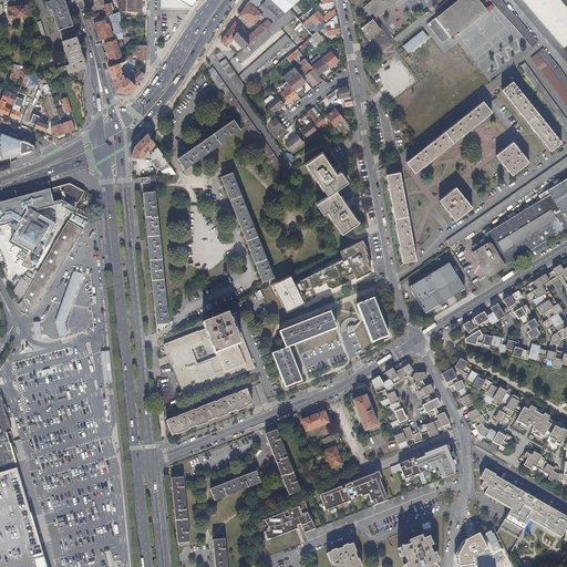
[(72,26),(63,0),(50,0),(42,2),(44,10),(51,9),(58,30),(72,26)]
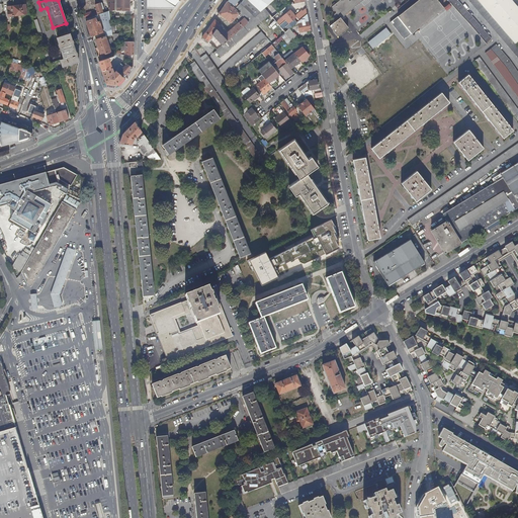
[(128,9),(128,0),(116,0),(117,9),(128,9)]
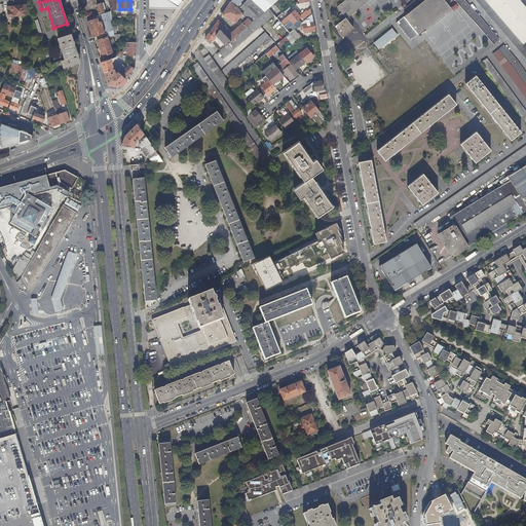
[(254,21),(263,12),(250,0),(246,0),(238,9),(243,13),(248,17),(253,22),(254,21)]
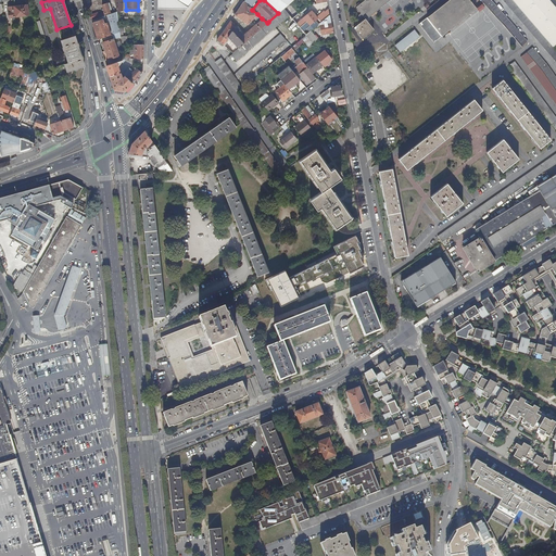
[(286,7),(293,0),(264,0),(278,13),(286,7)]
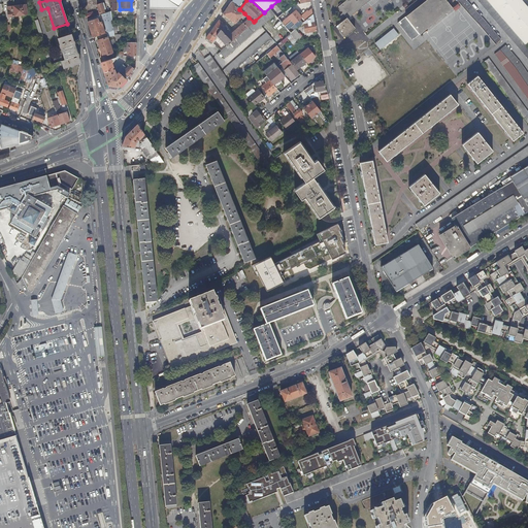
[(335,26),(343,36),(354,27),(348,19),(363,7),(362,6),(368,0),(344,0),(337,6),(347,17),(335,26)]
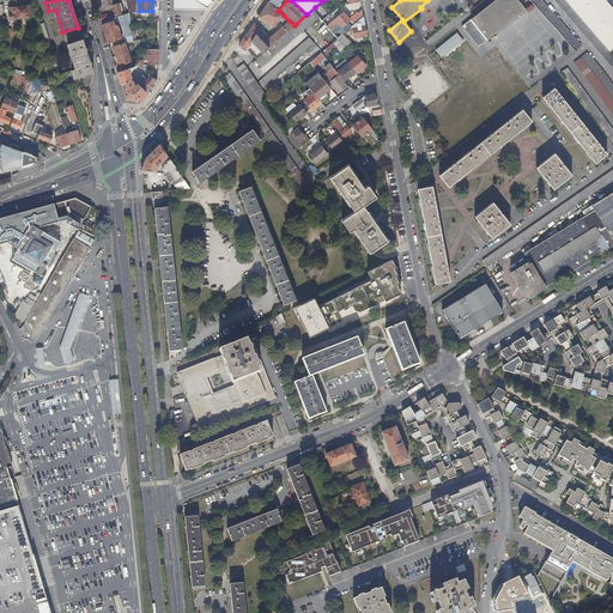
[(523,10),(515,0),(492,0),(469,19),(485,40),(523,10)]
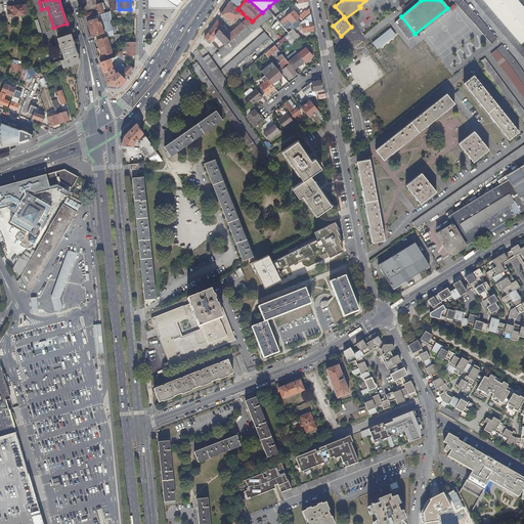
[(471,20),(482,33),(491,44),(497,39),(488,29),(462,0),(452,0),(471,20)]
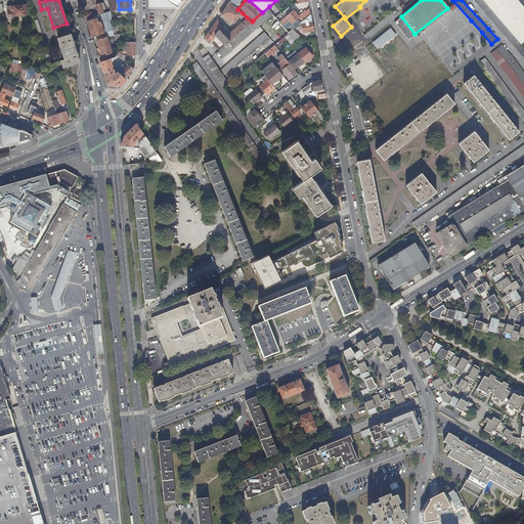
[(481,0),(473,0),(513,45),(523,57),(523,48),(520,44),(481,0)]
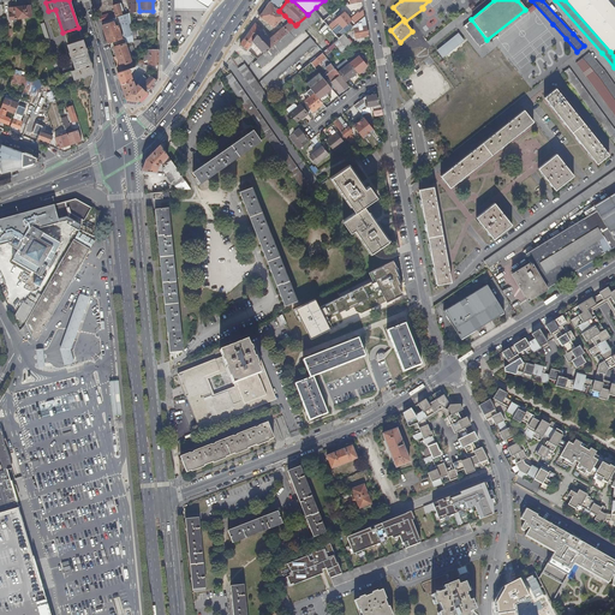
[(565,0),(610,52),(614,47),(614,9),(607,0),(565,0)]
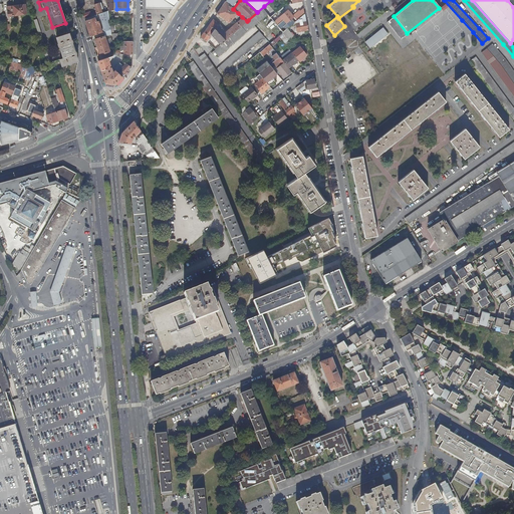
[(225,1),(217,13),(228,22),(232,19),(233,20),(234,19),(233,18),(238,13),(233,9),(231,7),(225,1)]
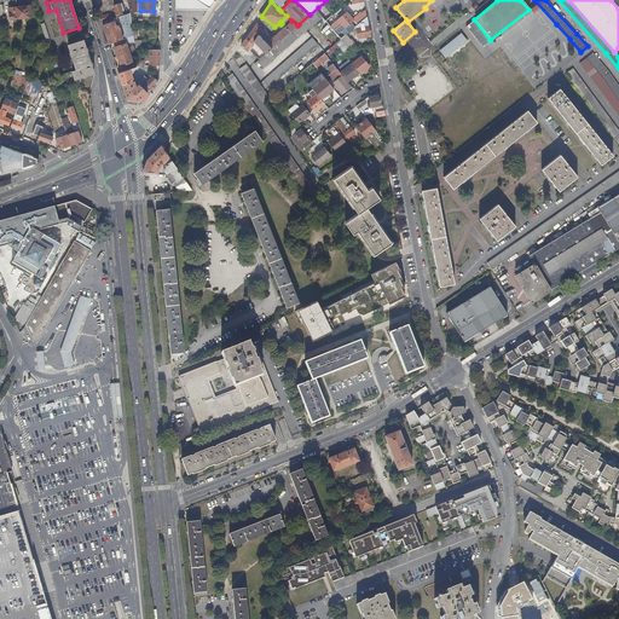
[(123,10),(121,3),(114,5),(116,15),(122,13),(121,11),(123,10)]
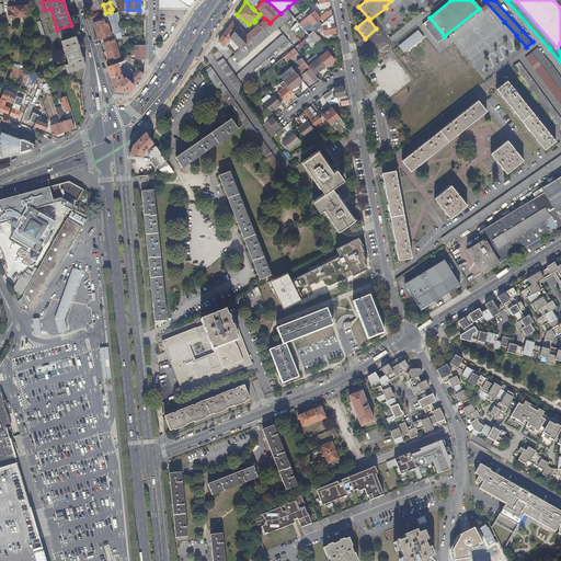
[(29,15),(26,6),(7,8),(9,18),(29,15)]
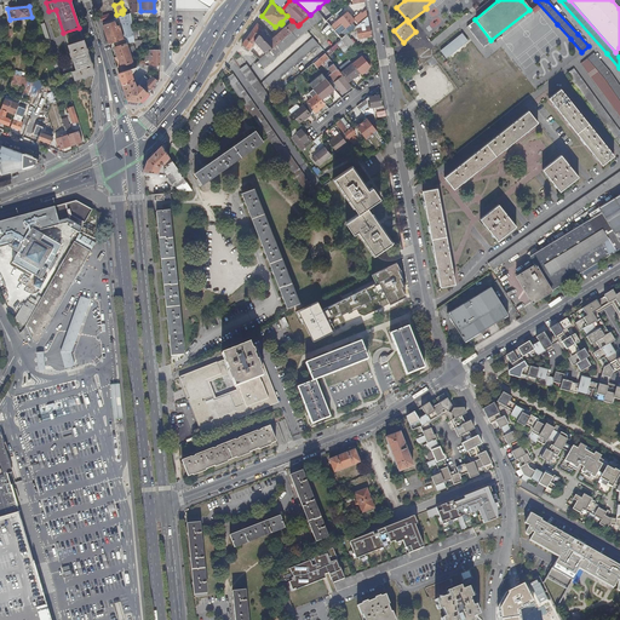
[(367,16),(366,10),(354,19),(346,12),(333,23),(344,36),(356,26),(367,16)]
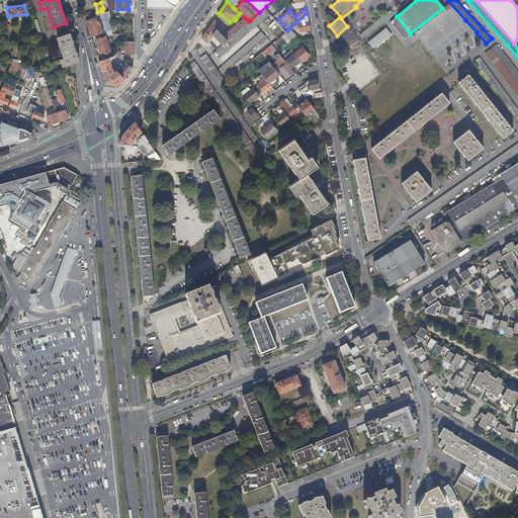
[(95,17),(85,20),(90,36),(94,35),(97,34),(97,32),(102,31),(102,32),(104,32),(111,29),(109,13),(109,10),(106,11),(96,14),(97,17),(99,21),(97,21),(95,17)]
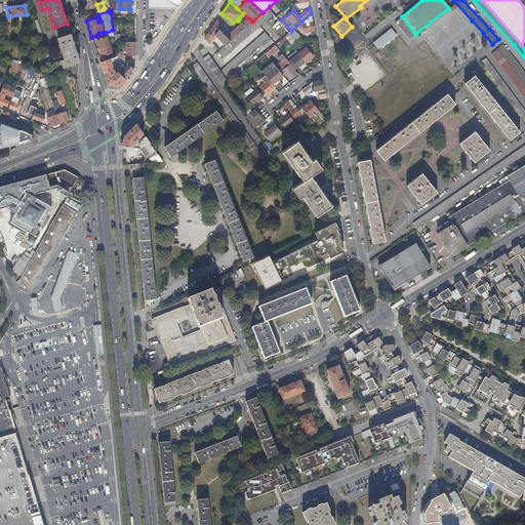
[(314,30),(311,13),(301,22),(304,32),(314,30)]
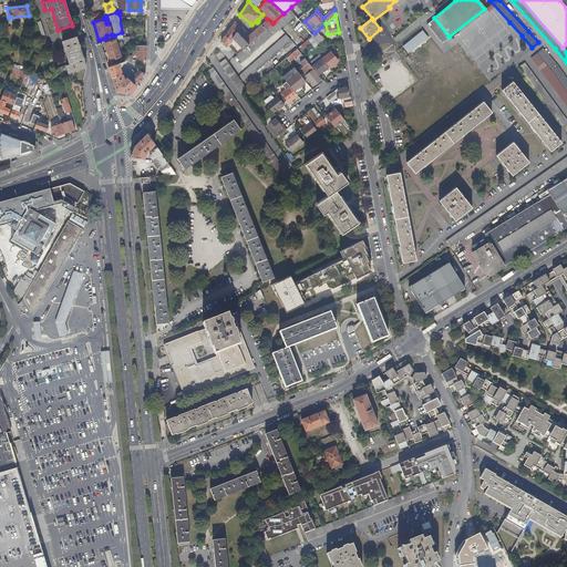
[(234,21),(224,35),(230,40),(236,31),(249,44),(251,42),(272,23),(267,19),(248,35),(234,21)]
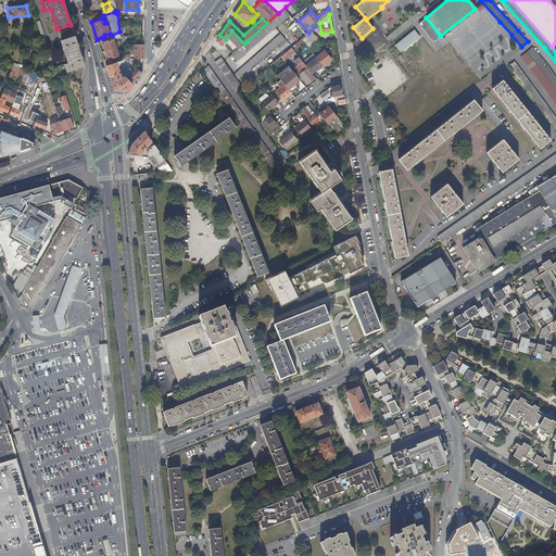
[(39,21),(36,22),(51,68),(54,67),(39,21)]
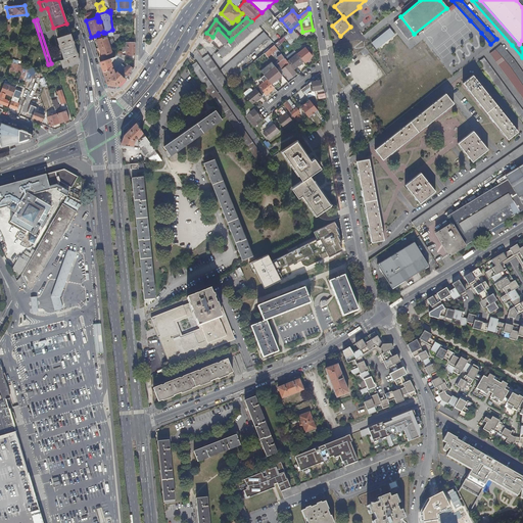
[(290,31),(281,19),(278,22),(287,33),(290,31)]
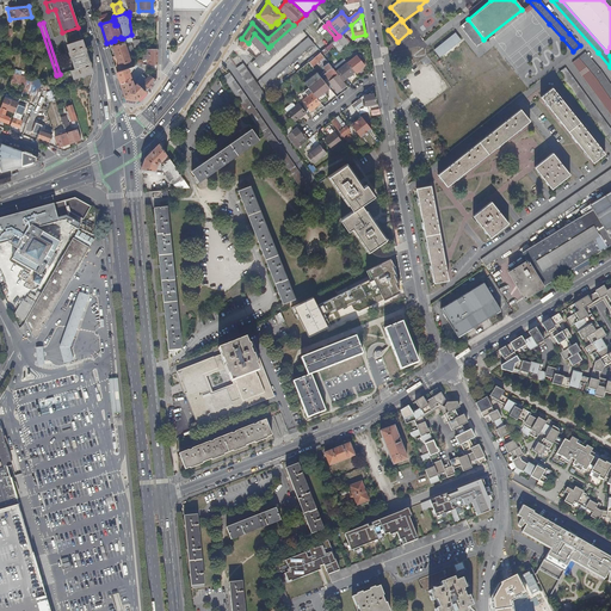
[(301,31),(295,24),(294,25),(271,45),(277,53),(301,31)]
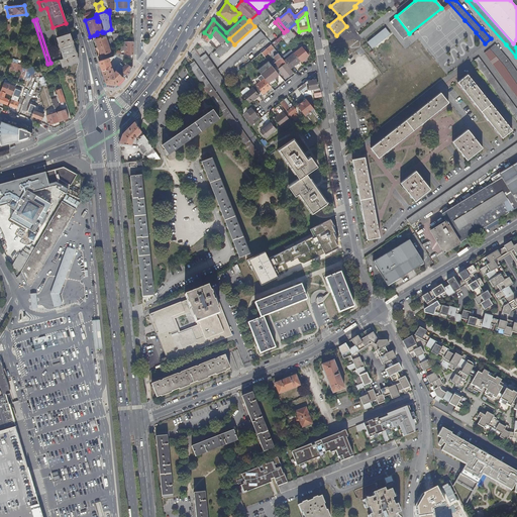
[(204,32),(201,37),(206,40),(209,37),(211,38),(213,36),(217,39),(211,44),(211,45),(215,49),(221,45),(227,40),(215,28),(210,36),(204,32)]
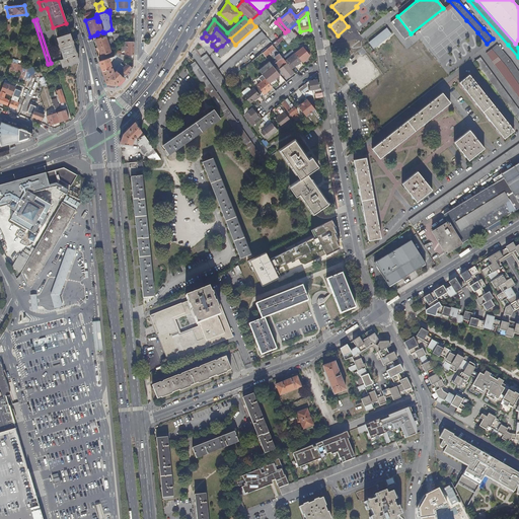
[(368,42),(373,49),(392,34),(387,28),(368,42)]
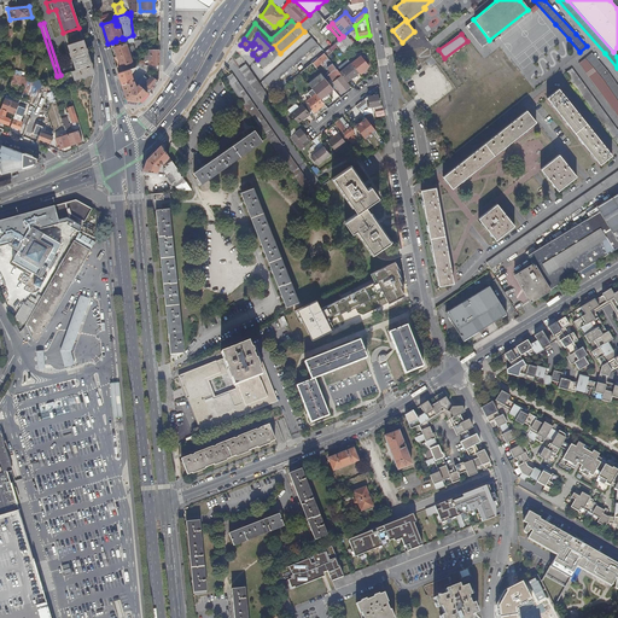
[(116,41),(112,42),(117,57),(128,53),(124,39),(122,39),(116,41)]
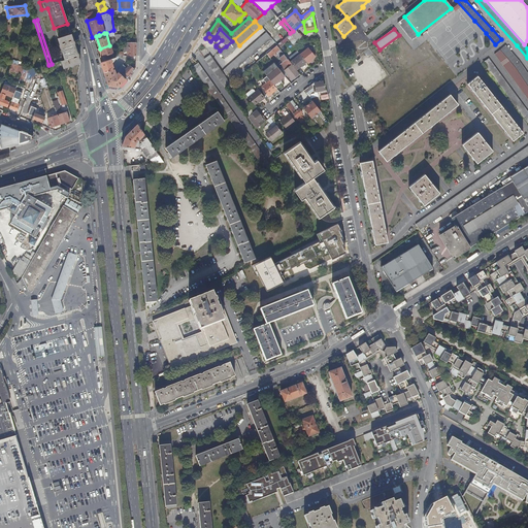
[(270,39),(266,33),(229,65),(234,71),(270,39)]
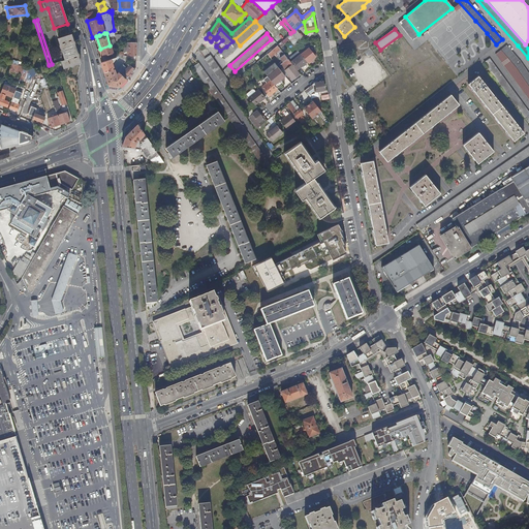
[(80,62),(70,34),(57,38),(64,59),(61,61),(63,67),(80,62)]
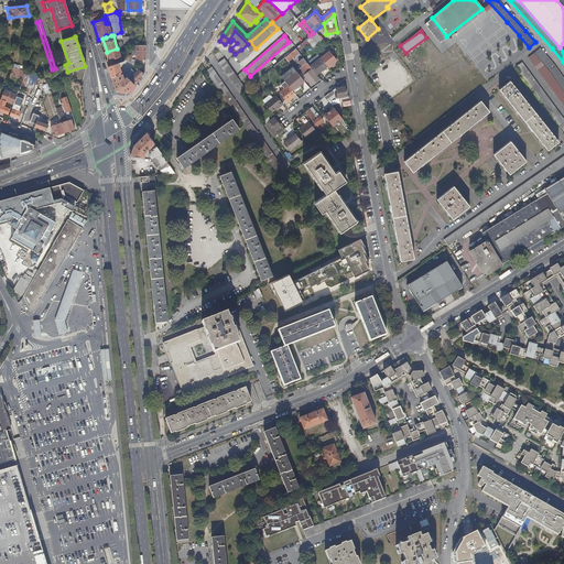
[(228,41),(225,44),(230,49),(237,43),(232,40),(230,42),(228,41)]
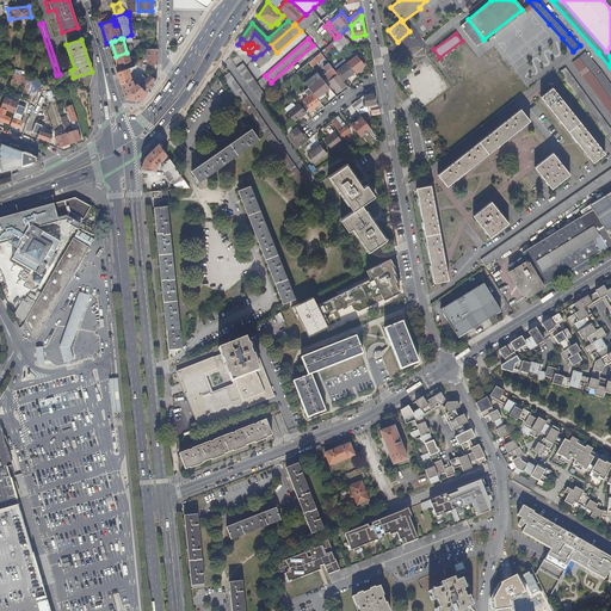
[(148,65),(158,65),(158,49),(144,49),(144,61),(148,61),(148,65)]
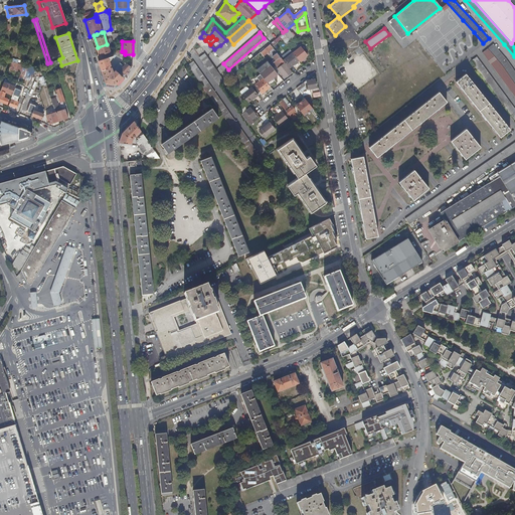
[(493,43),(487,48),(502,65),(514,83),(514,71),(506,59),(493,43)]
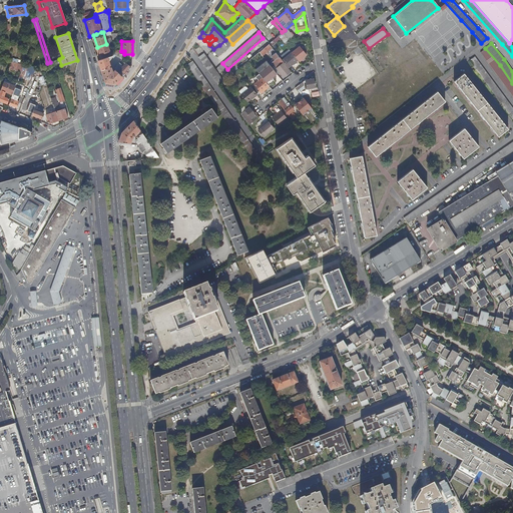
[(106,44),(97,47),(101,59),(110,56),(106,44)]
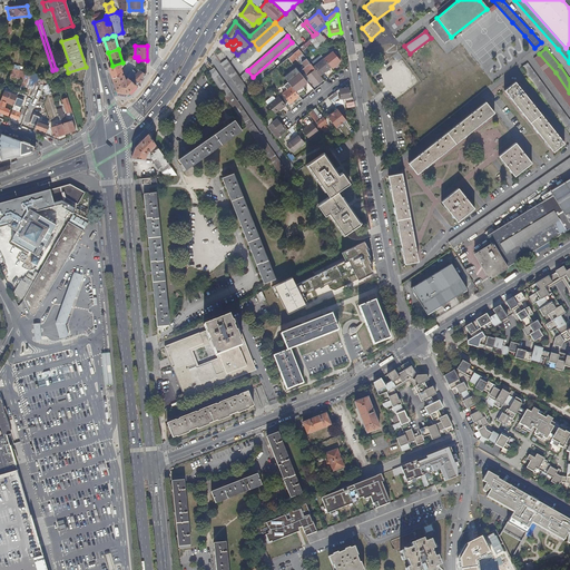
[(287,57),(291,62),(303,53),(300,49),(287,57)]
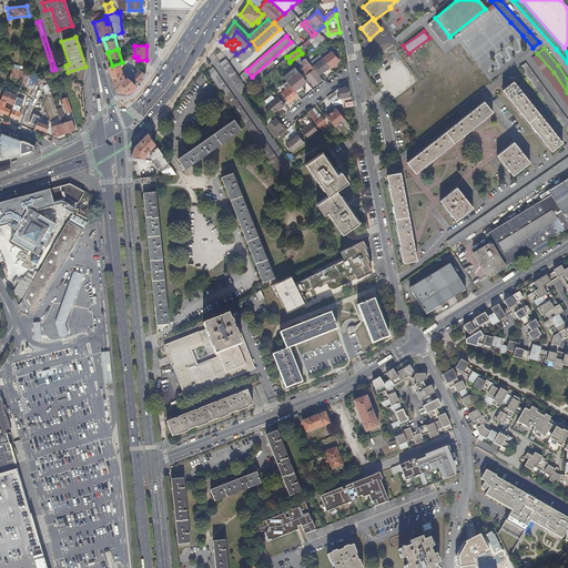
[(243,50),(236,54),(235,57),(241,63),(249,57),(243,50)]
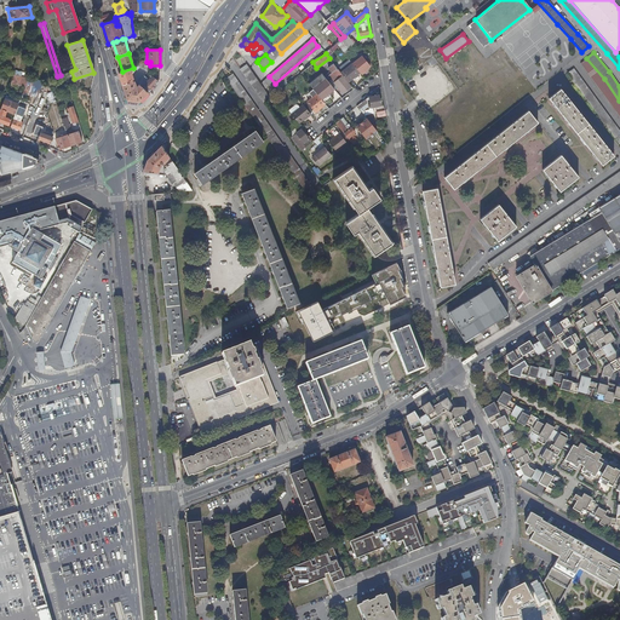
[(359,73),(361,75),(365,72),(363,70),(369,67),(361,56),(351,63),(359,73)]
